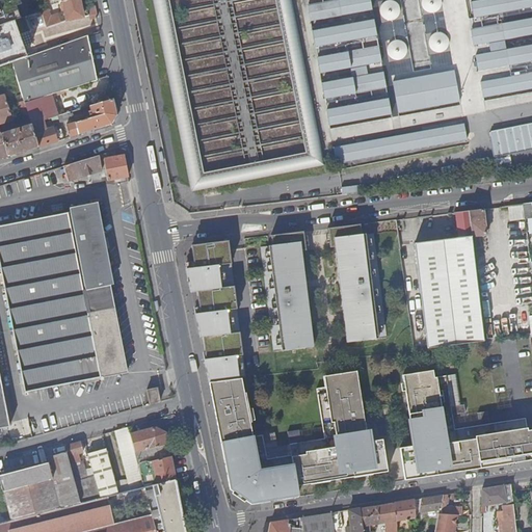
[(0,0),(0,26),(22,19),(19,9),(23,7),(20,0),(0,0)]
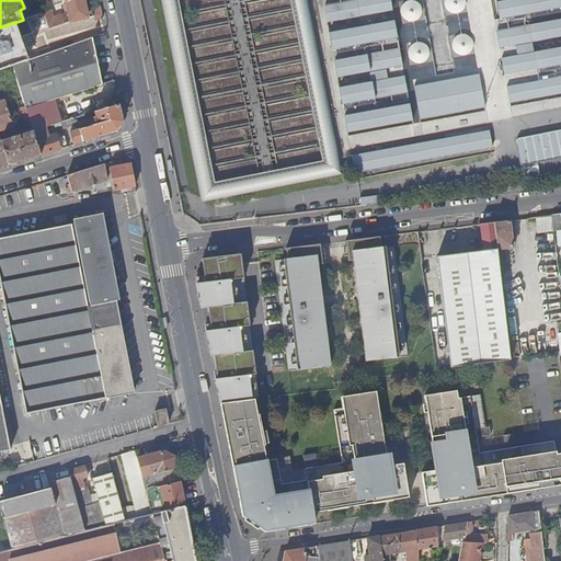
[(71,21),(89,18),(93,16),(92,8),(86,9),(83,0),(66,0),(67,3),(65,4),(66,11),(69,11),(71,21)]
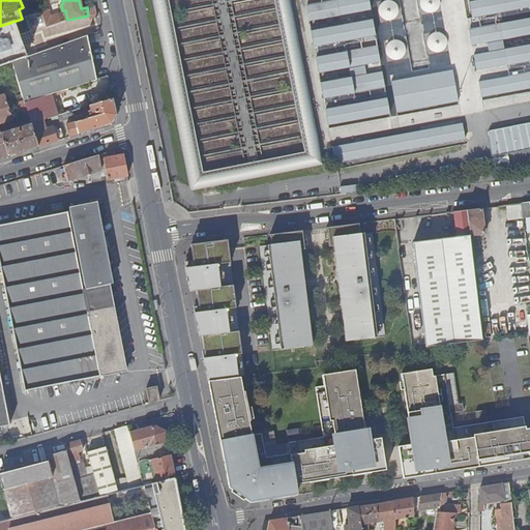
[(317,164),(283,0),(155,0),(195,186),(317,164)]
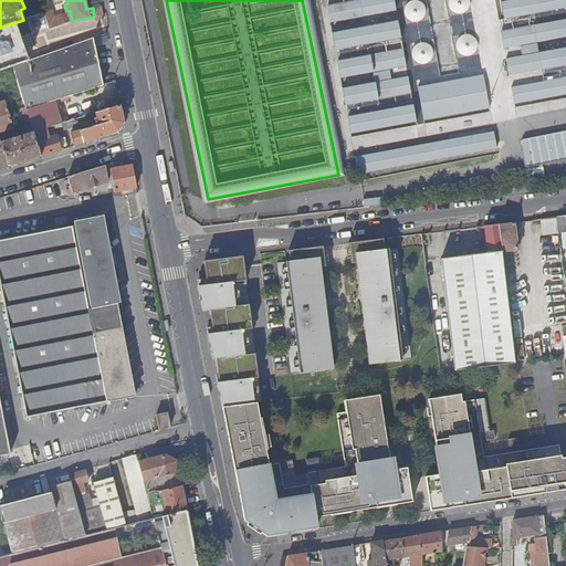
[(327,7),(331,21),(363,16),(360,1),(360,0),(327,7)]
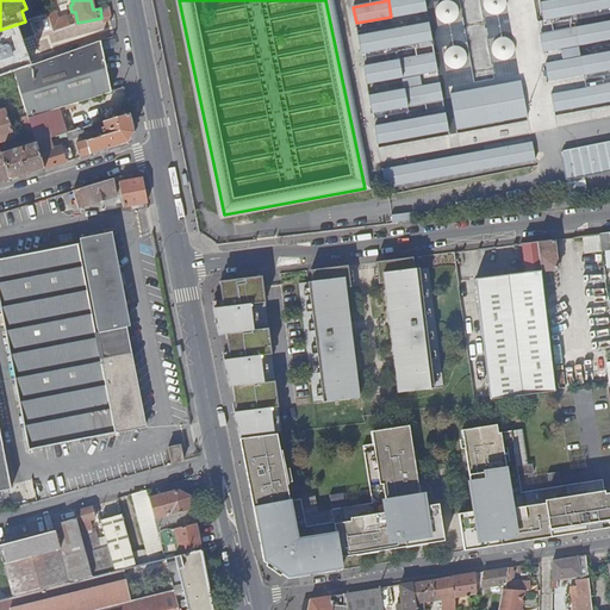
[(427,13),(424,0),(396,0),(388,1),(391,17),(392,20),(427,13)]
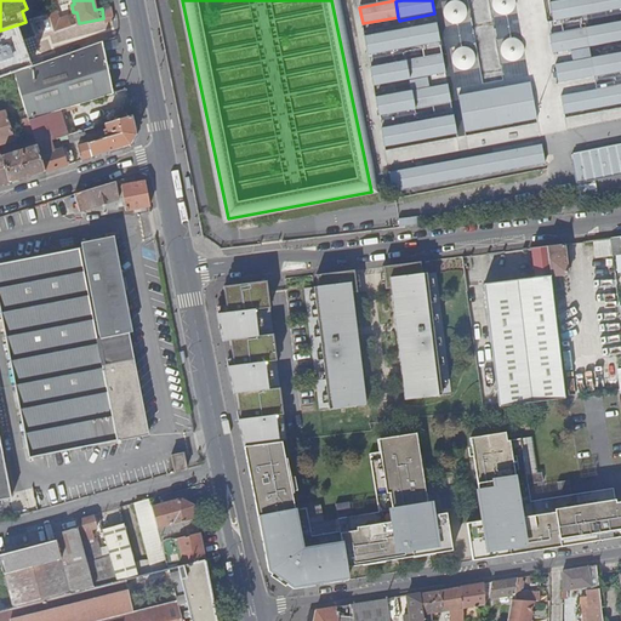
[(620,0),(576,0),(552,5),(556,22),(620,7),(620,0)]
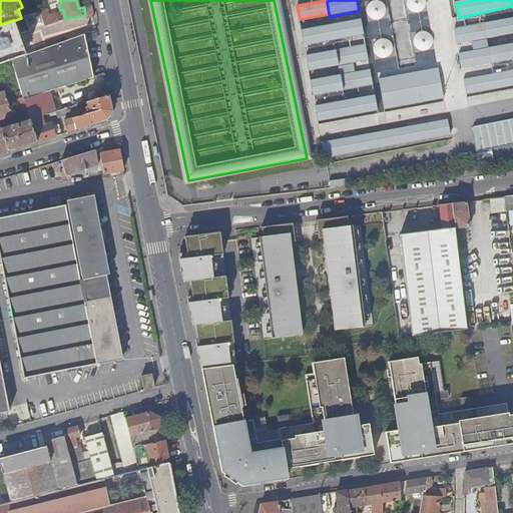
[(45,9),(40,11),(45,27),(52,24),(47,9),(45,9)]
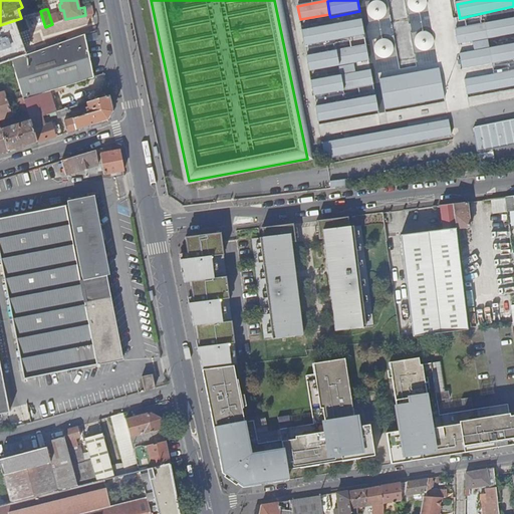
[(0,25),(0,64),(6,62),(13,60),(36,51),(25,16),(21,18),(0,25)]
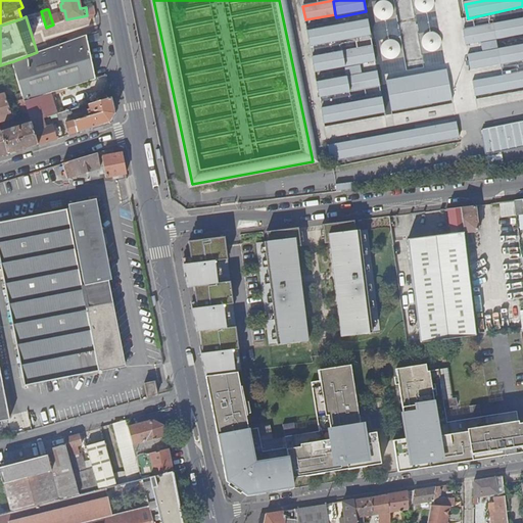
[(522,19),(463,32),(466,45),(522,33),(522,19)]
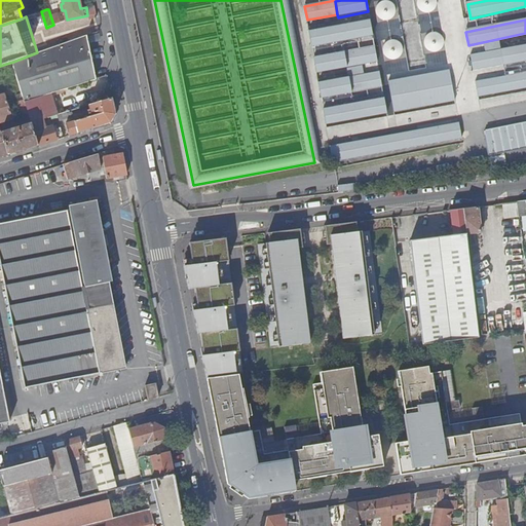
[(370,21),(309,32),(311,46),(373,36),(370,21)]
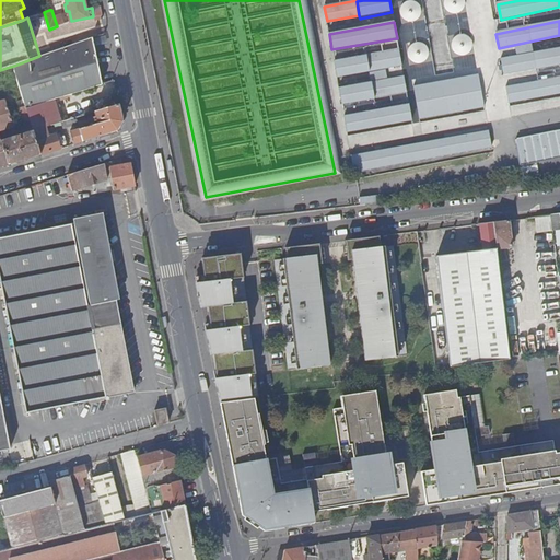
[(102,85),(92,38),(39,56),(14,66),(15,72),(26,106),(27,107),(56,100),(102,85)]
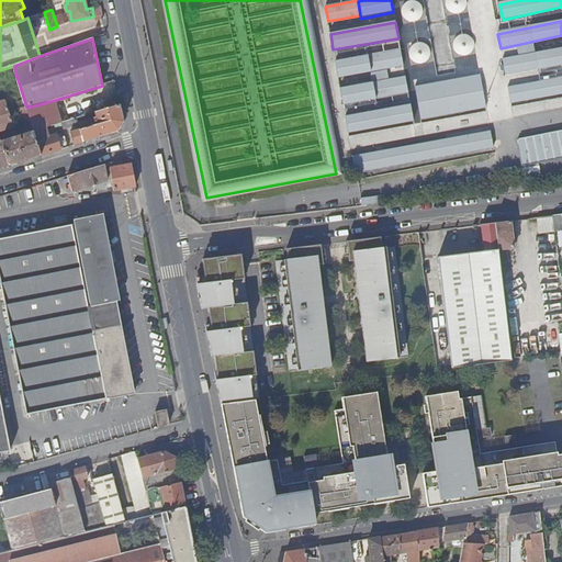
[(403,65),(400,47),(368,54),(368,56),(371,70),(403,65)]
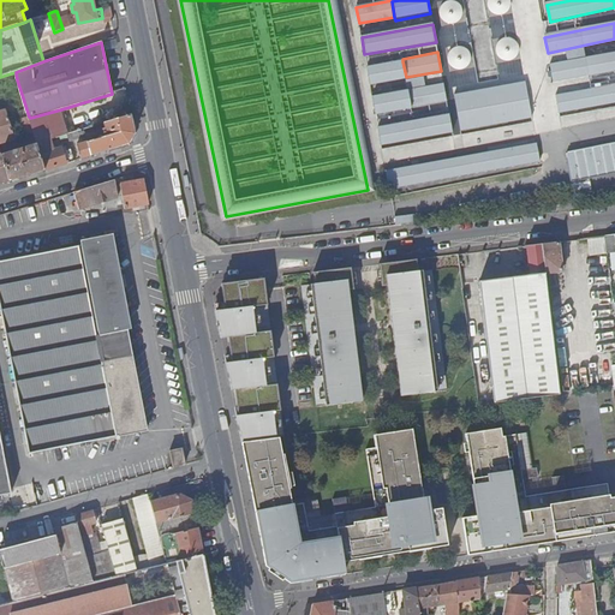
[(589,76),(590,77),(614,72),(614,52),(585,58),(589,76)]
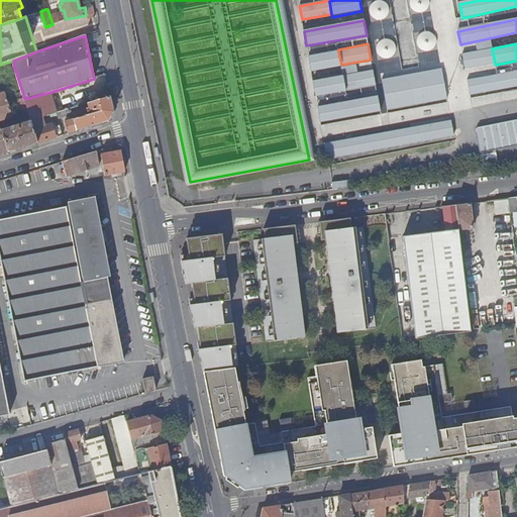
[(495,64),(492,48),(462,55),(466,70),(495,64)]
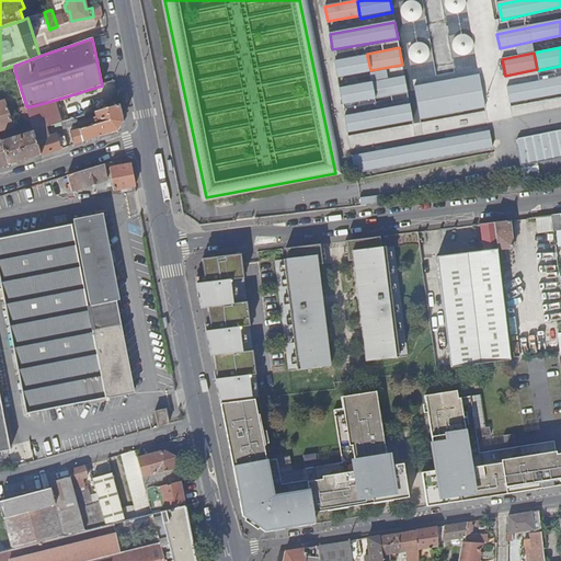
[(367,56),(334,61),(338,78),(370,72),(370,70),(367,56)]
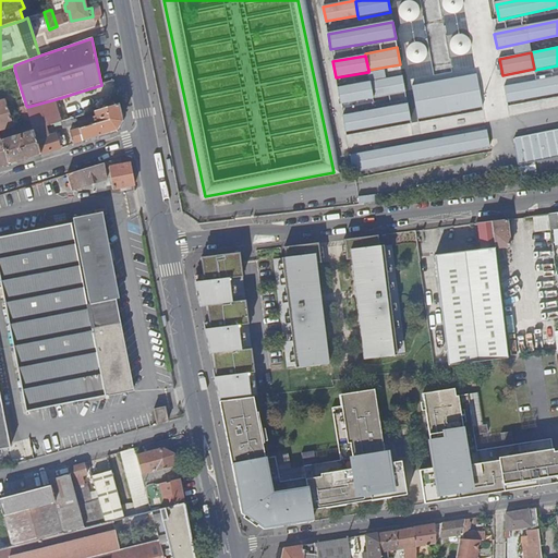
[(475,73),(413,85),(419,117),(482,105),(475,73)]
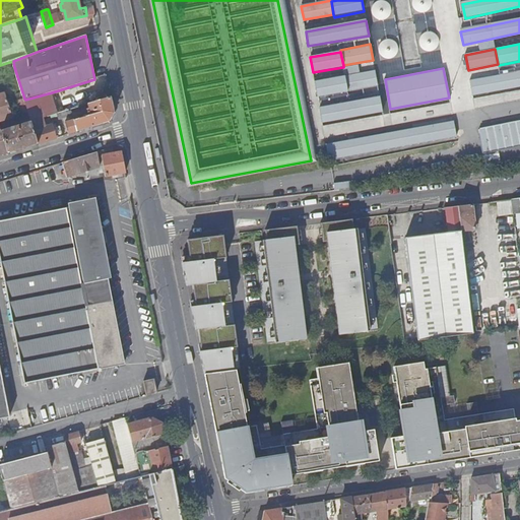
[(519,69),(469,79),(473,95),(519,86),(519,69)]
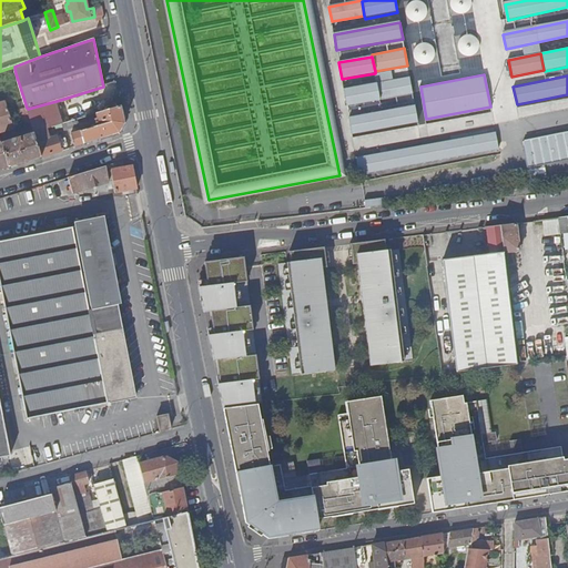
[(409,78),(377,83),(379,99),(412,93),(409,78)]
